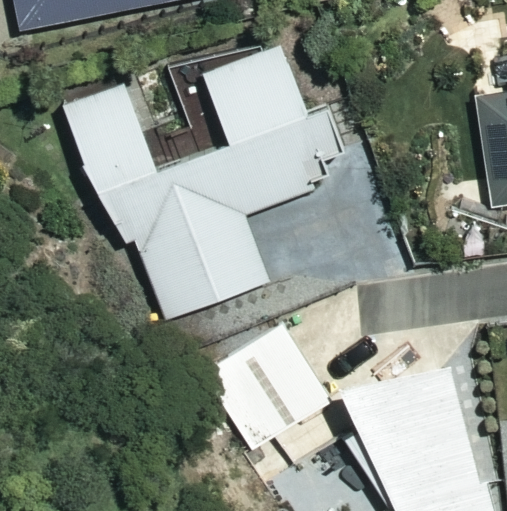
[(18,0),(25,30),(174,0),(18,0)]
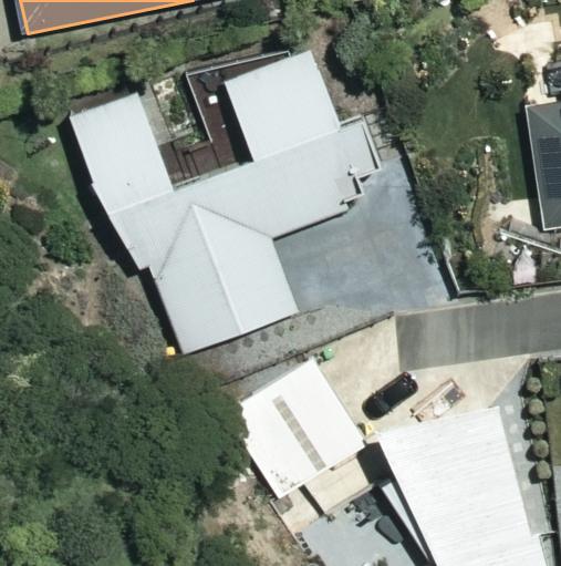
[(339,129),(308,47),(226,79),(257,160),(175,191),(137,92),(69,119),(126,268),(152,259),(186,349),(300,306),(274,238),(354,207),(345,183),(373,172),(354,122),(339,129)]
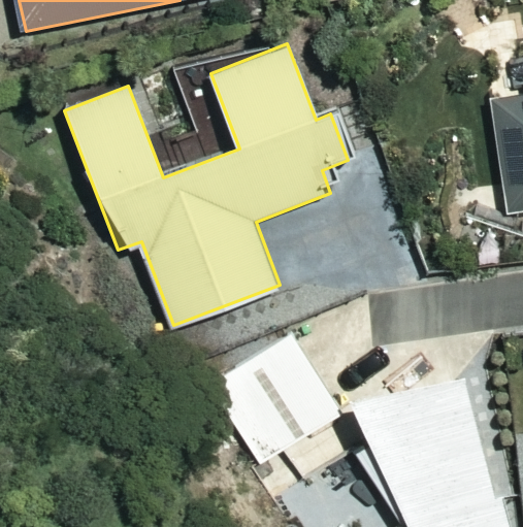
[(522,96),(499,99),(514,213),(522,212),(522,96)]
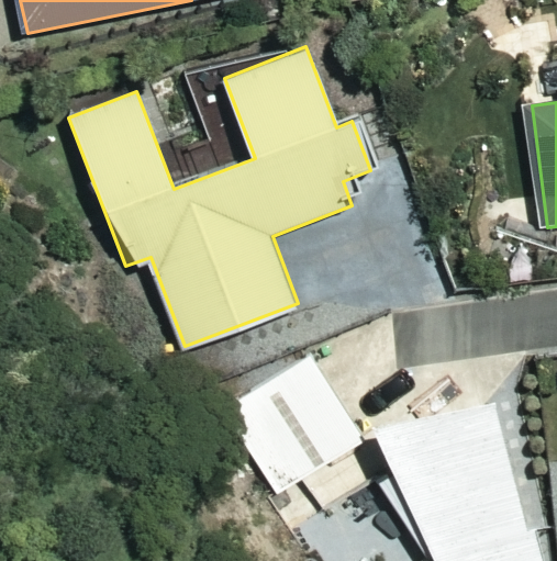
[(313,358),(233,408),(282,489),(364,437),(313,358)]
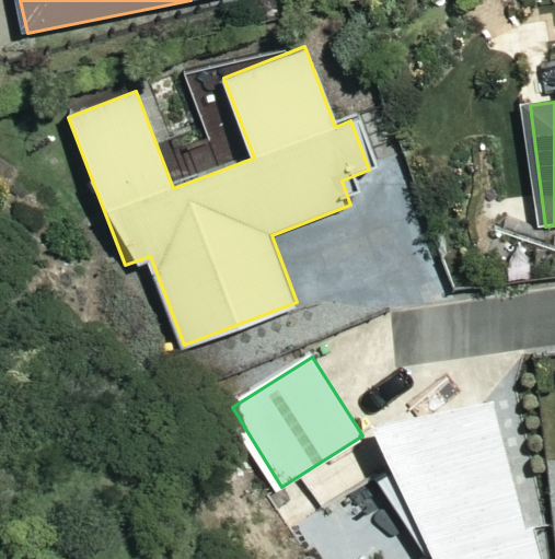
[(546,558),(539,524),(527,527),(497,399),(371,428),(431,558),(546,558)]
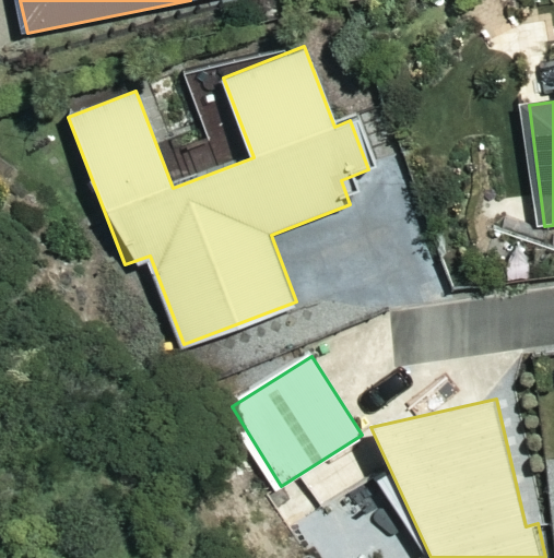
All buildings are outlined.
